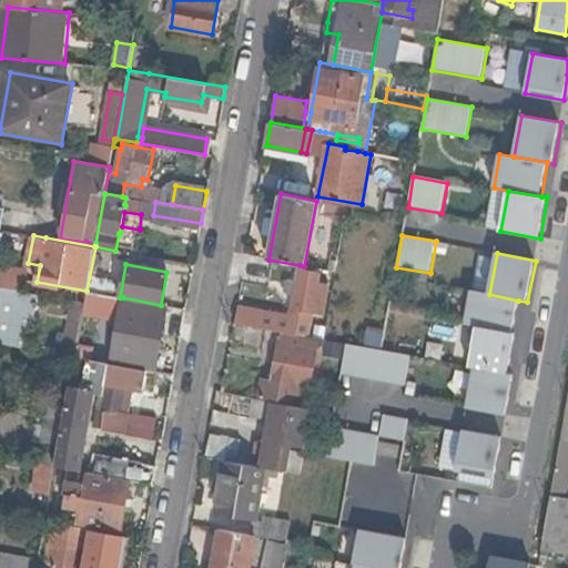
[(317,279),(320,269),(304,266),(300,265),(292,306),(322,312),(328,282),(317,279)]
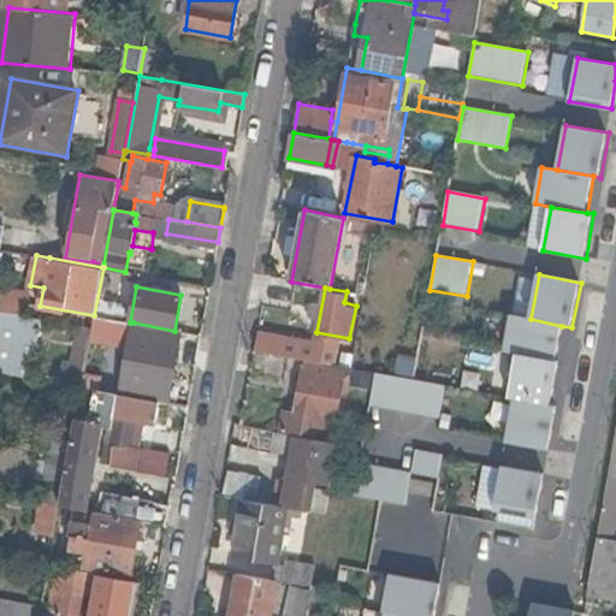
[(0,311),(24,315),(28,297),(0,292),(0,311)]
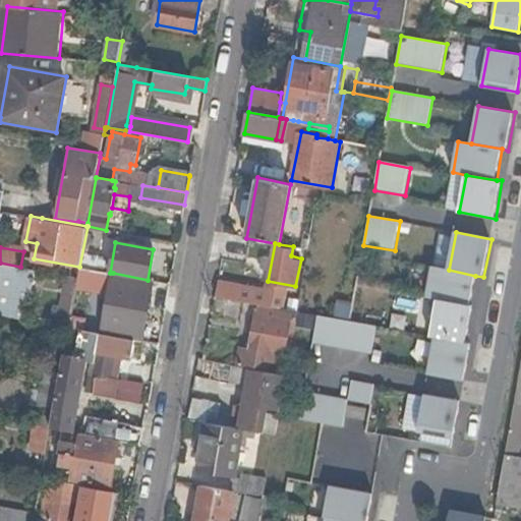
[(36,270),(0,264),(0,314),(17,317),(22,292),(31,294),(36,270)]
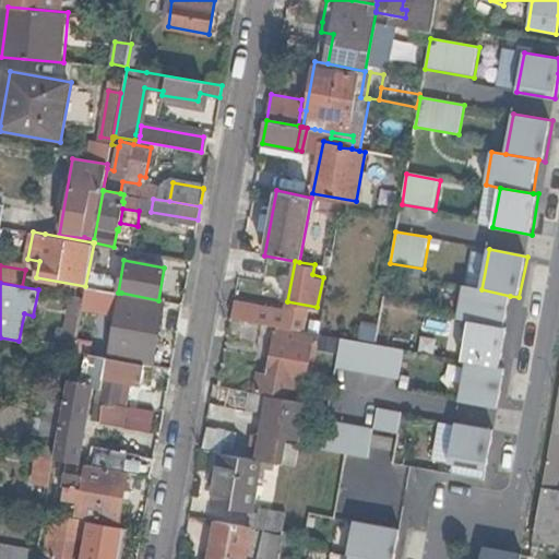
[(110,302),(113,292),(85,286),(83,297),(83,298),(110,302)]
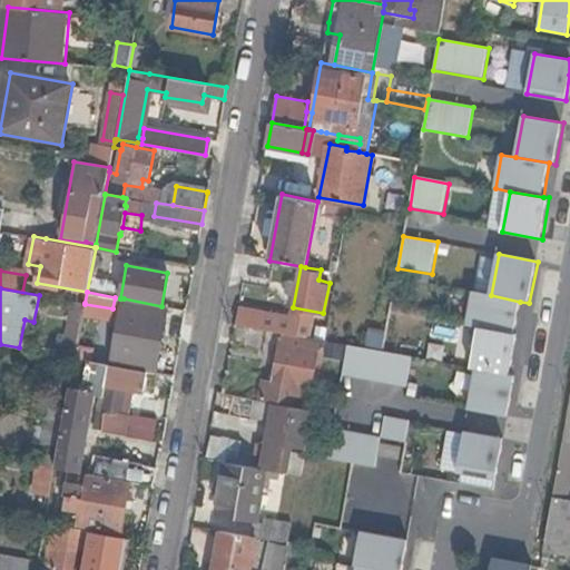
[(491,295),(472,292),(467,327),(478,330),(514,335),(520,302),(491,295)]
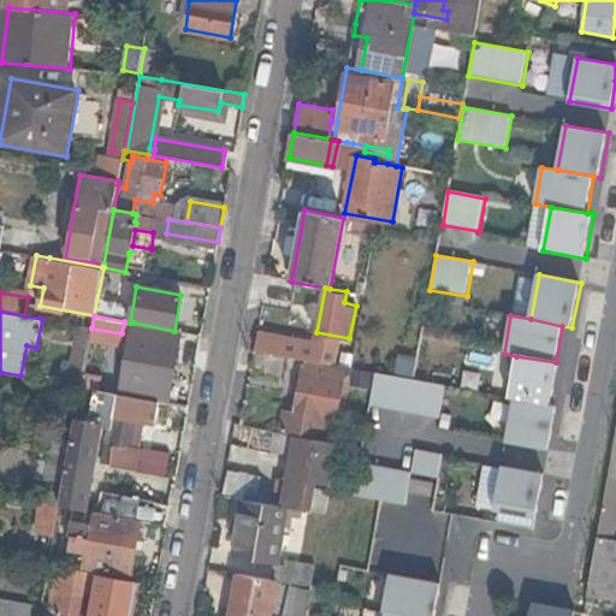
[(134,323),(120,394),(138,397),(158,401),(169,402),(181,332),(175,331),(134,323)]
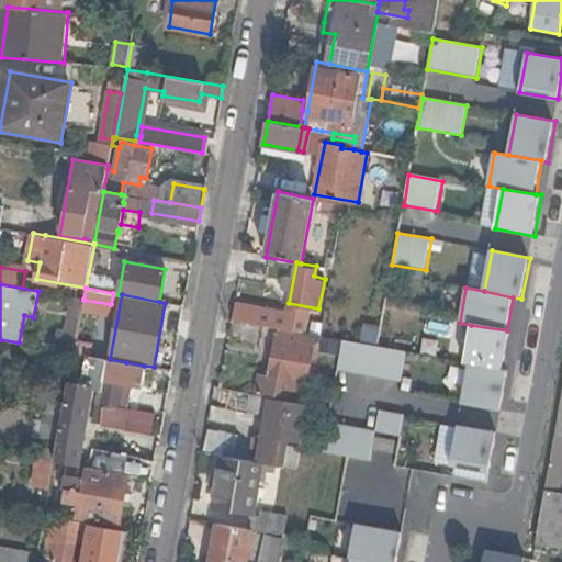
[(59,350),(74,352),(83,300),(83,299),(70,296),(59,350)]
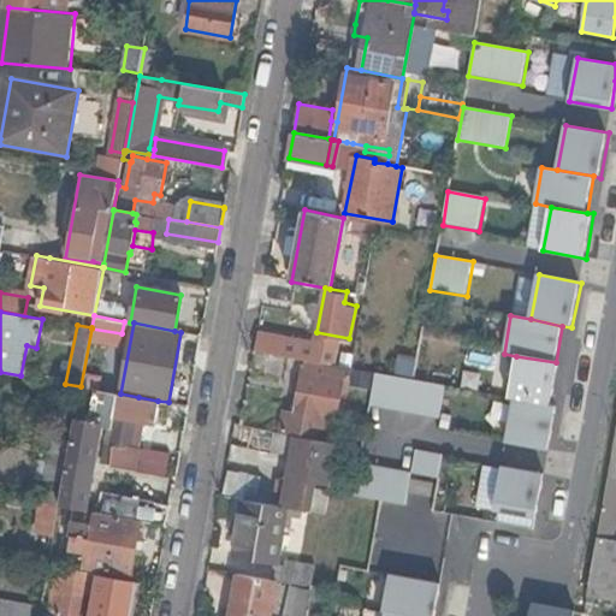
[(259,333),(256,351),(290,357),(294,338),(259,333)]
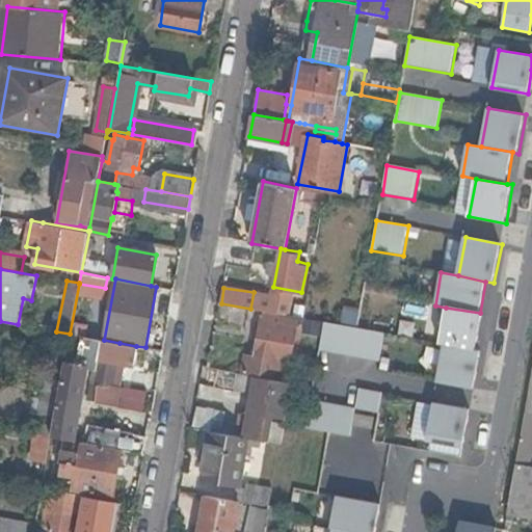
[(296,315),(299,302),(283,299),(281,312),(296,315)]
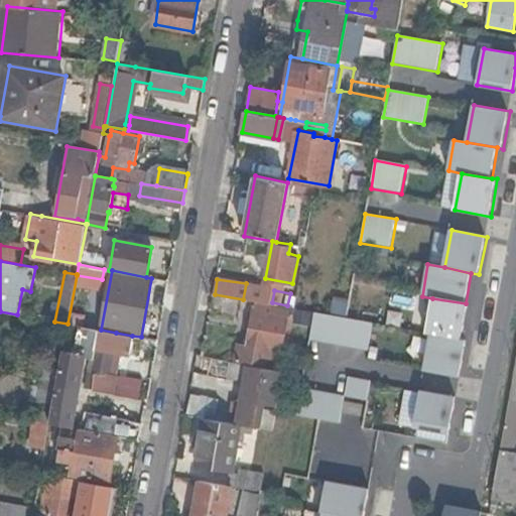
[(425,332),(430,333),(463,340),(470,304),(466,303),(432,298),(425,332)]
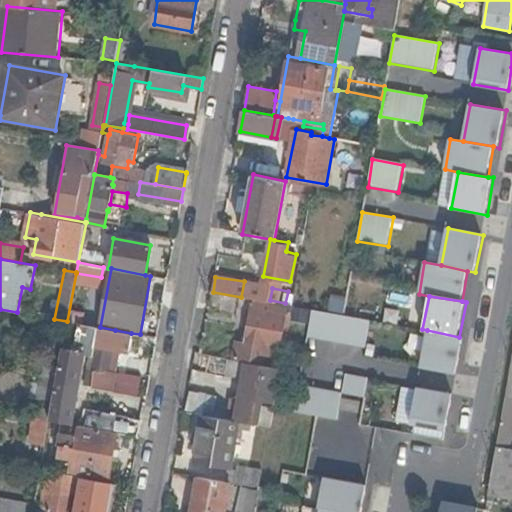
[(276,365),(286,305),(253,299),(245,340),(238,339),(234,357),(246,359),(276,365)]
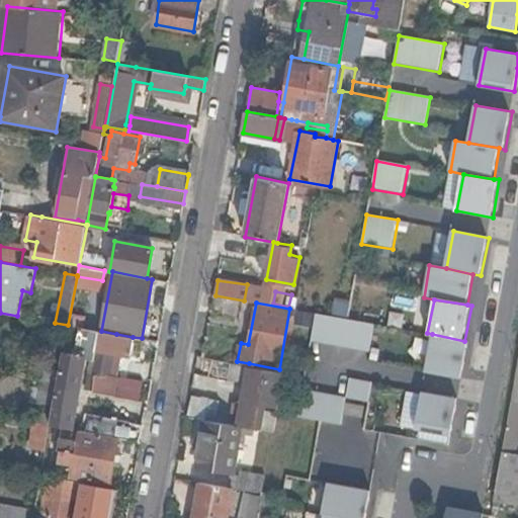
[(376,324),(317,314),(312,343),(370,353),(376,324)]
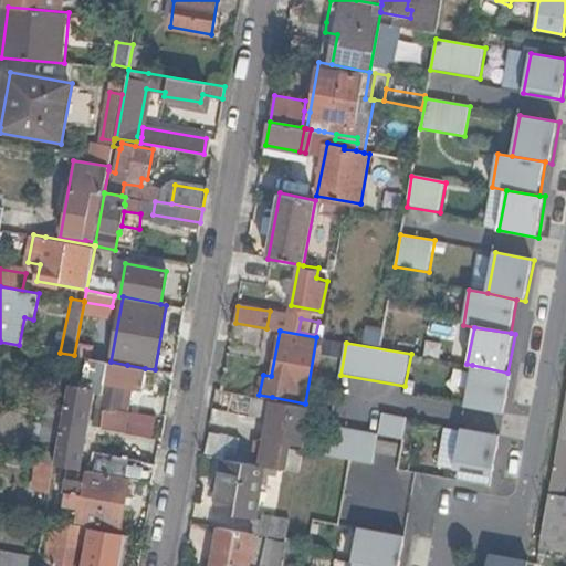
[(104,383),(108,362),(87,357),(74,355),(72,369),(81,370),(85,371),(83,380),(104,383)]
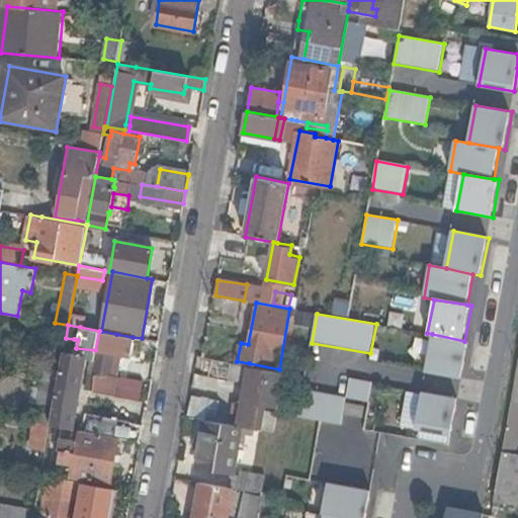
[(131,354),(133,337),(116,334),(116,336),(100,333),(93,373),(95,373),(109,375),(113,352),(131,354)]
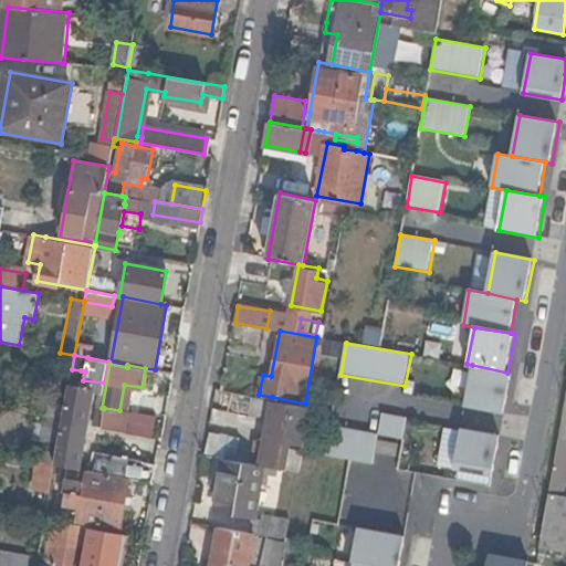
[(507,373),(472,365),(465,407),(504,413),(512,373),(507,373)]
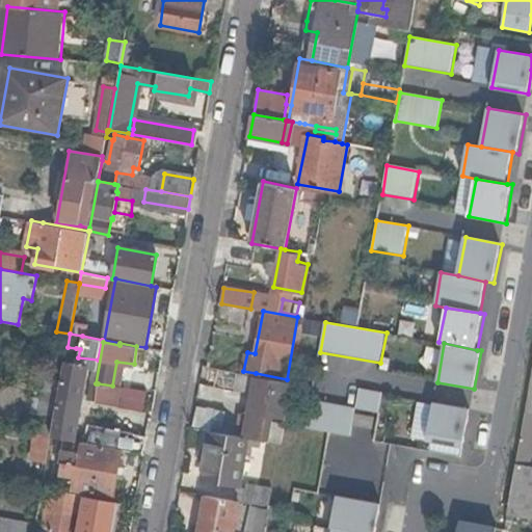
[(76,348),(68,347),(64,363),(74,364),(76,348)]
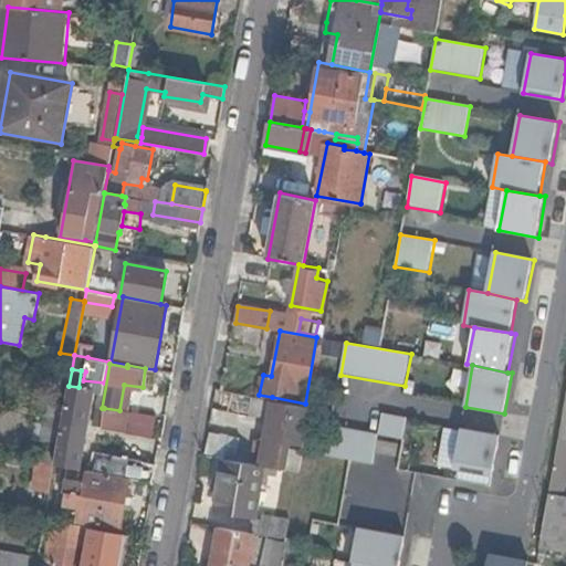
[(93,390),(79,387),(69,386),(65,407),(55,464),(62,465),(79,469),(93,390)]
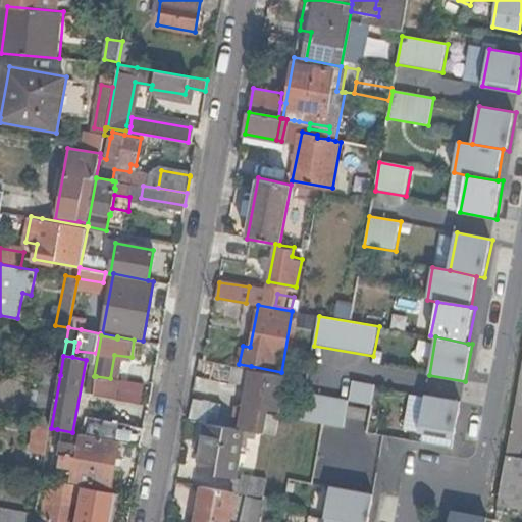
[(251,366),(240,428),(242,429),(262,432),(267,404),(280,407),(286,373),(281,372),(251,366)]
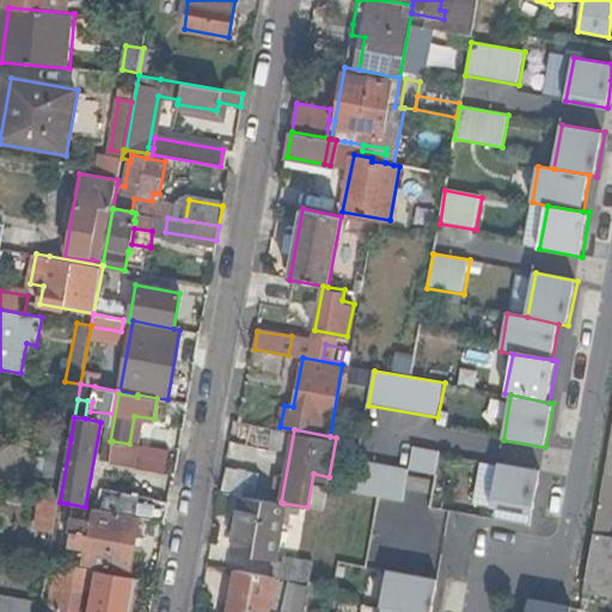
[(71,440),(48,435),(37,499),(42,499),(60,502),(71,440)]
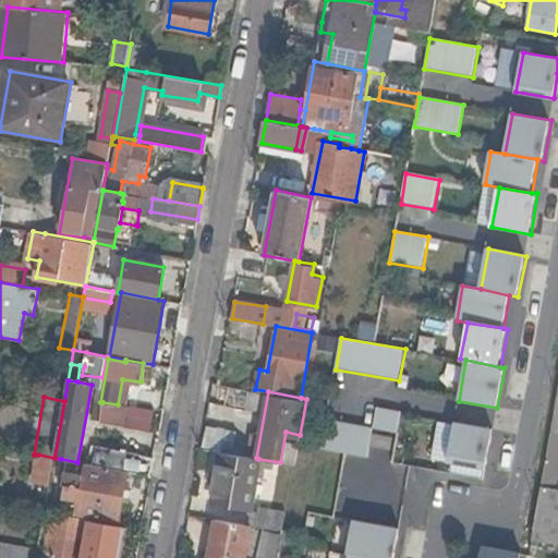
[(121,405),(118,404),(102,402),(98,424),(121,428),(124,410),(120,408),(121,405)]
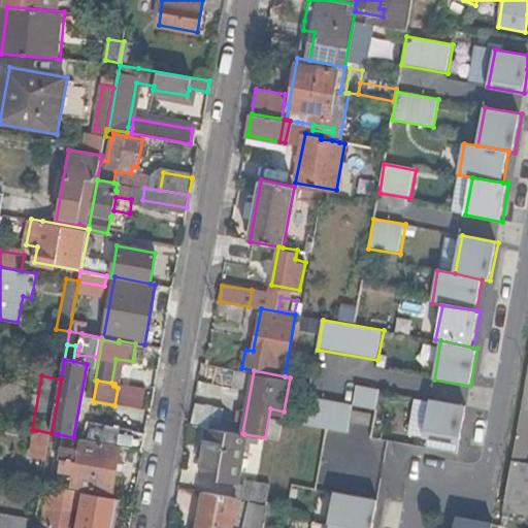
[(354,406),(308,397),(303,425),(349,433),(354,406)]
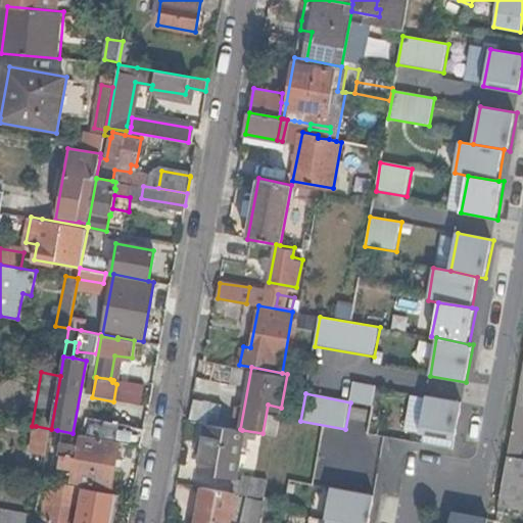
[(463,402),(426,395),(418,437),(455,444),(463,402)]
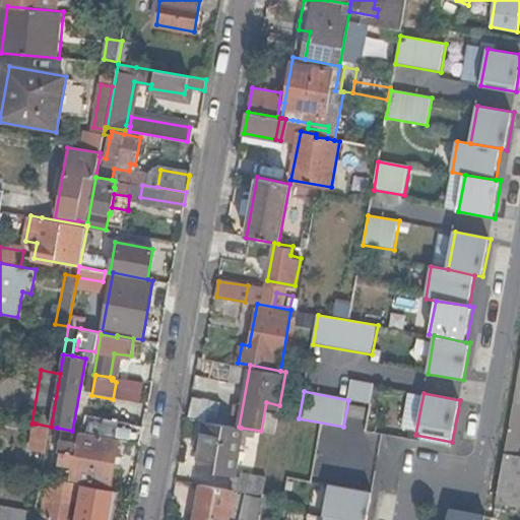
[(368,419),(370,404),(349,401),(347,416),(368,419)]
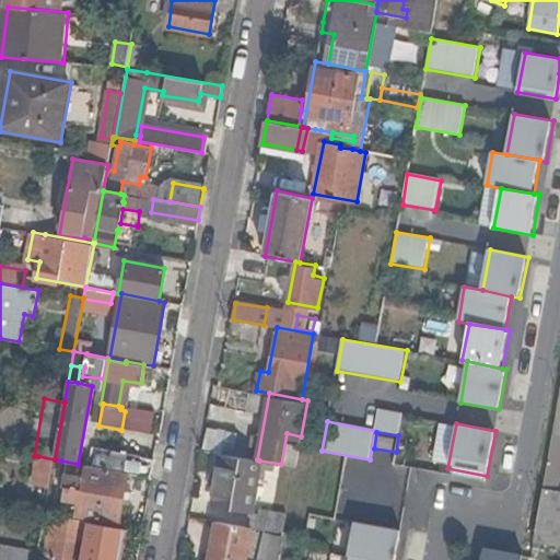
[(558,489),(559,475),(559,433),(555,433),(545,487),(558,489)]
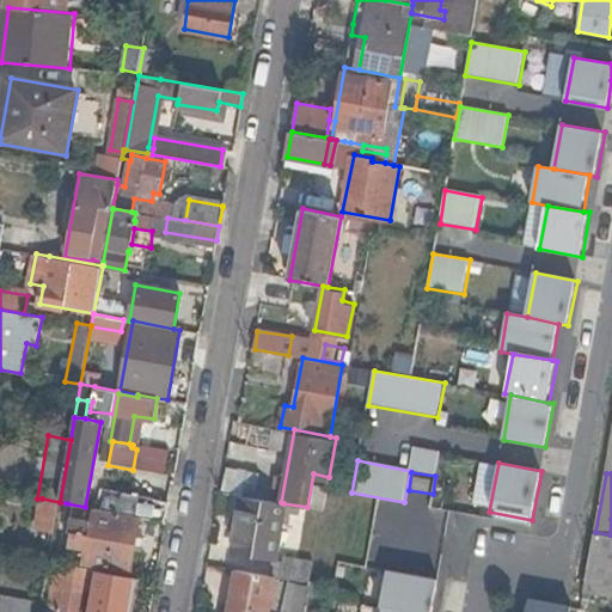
[(138,496),(118,493),(115,513),(140,516),(165,521),(169,502),(154,499),(138,496)]
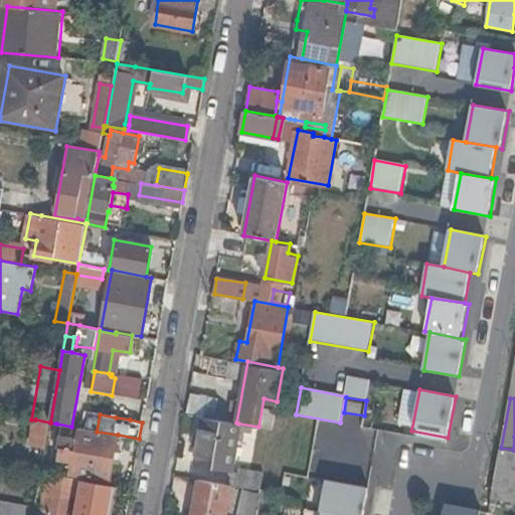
[(205,417),(197,465),(231,471),(238,423),(236,422),(205,417)]
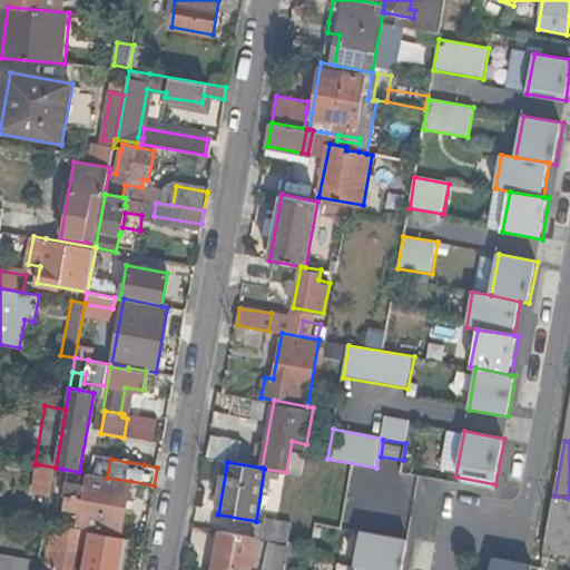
[(39,464),(29,520),(46,522),(53,474),(56,468),(39,464)]
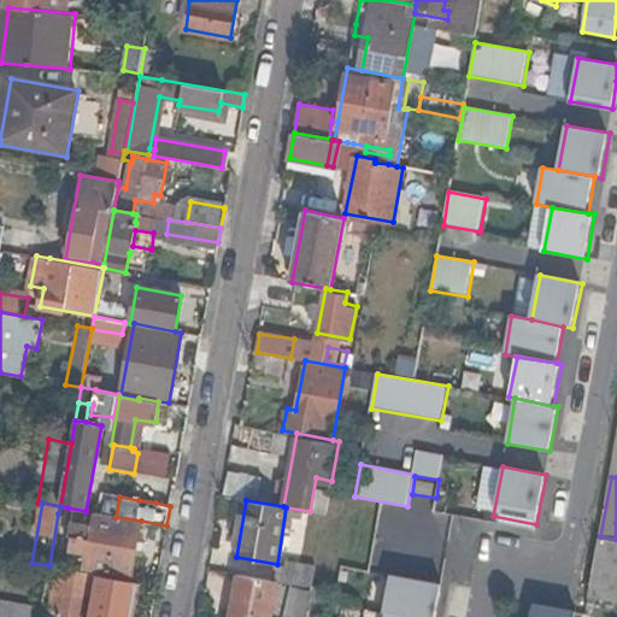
[(133,575),(141,521),(116,517),(95,513),(93,527),(76,524),(71,550),(90,553),(88,566),(133,575)]
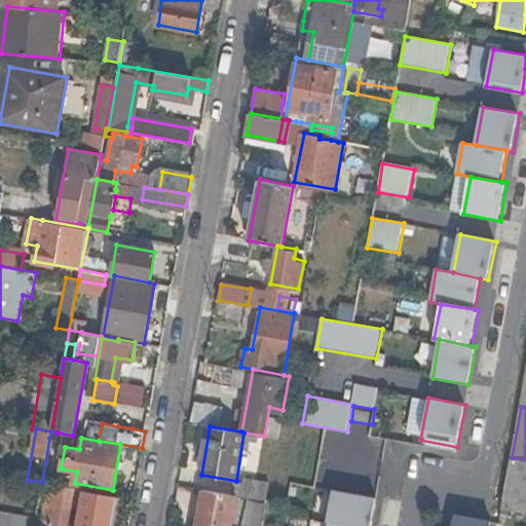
[(525,512),(525,459),(524,459),(512,457),(501,508),(525,512)]
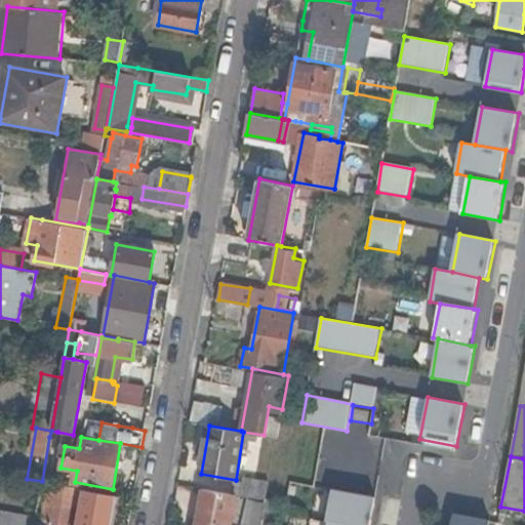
[(244,477),(241,494),(267,498),(270,481),(244,477)]
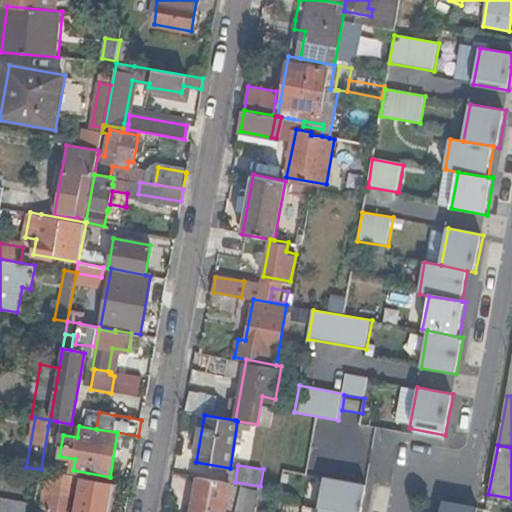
[(78,492),(81,476),(41,469),(35,504),(33,511),(68,511),(73,491),(78,492)]
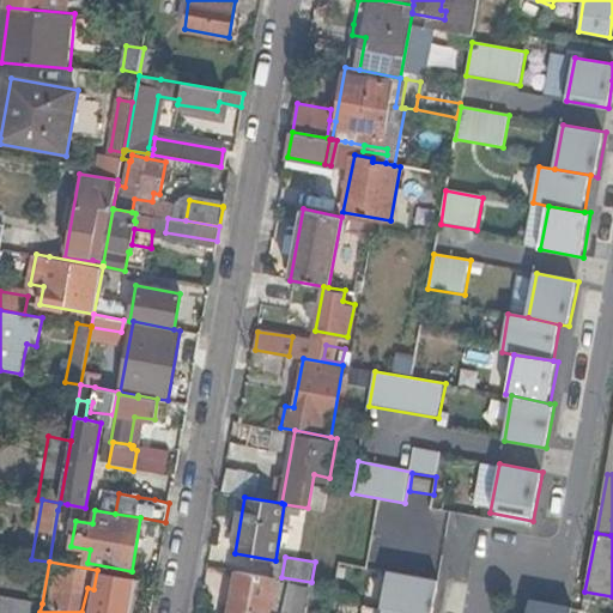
[(268,612),(275,576),(237,570),(229,612),(268,612)]
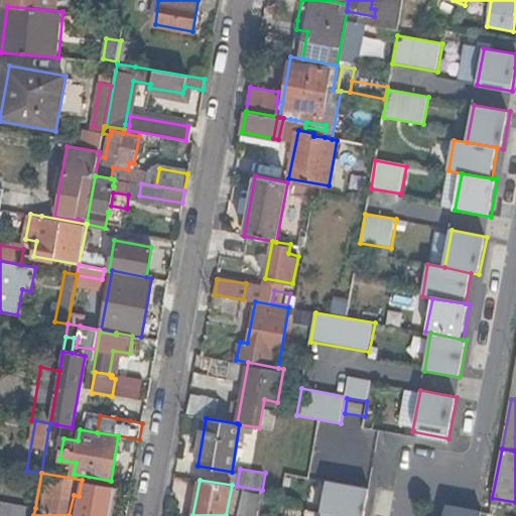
[(367,515),(372,491),(328,483),(323,515),(328,515),(367,515)]
